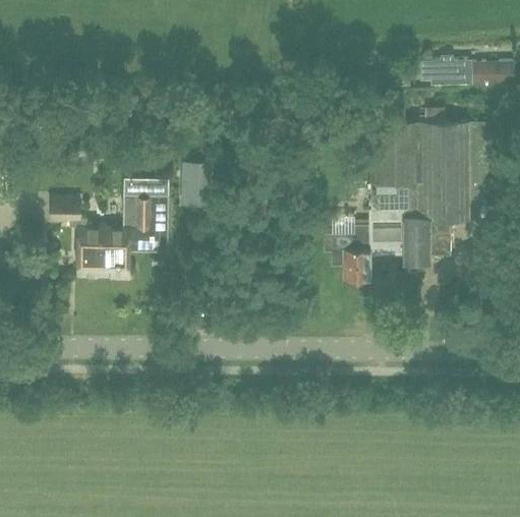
[(469,62),(456,62),(452,58),(443,58),(442,62),(421,62),(421,81),(441,81),(441,87),(456,87),(456,85),(514,85),(514,64),(469,64),(469,62)]
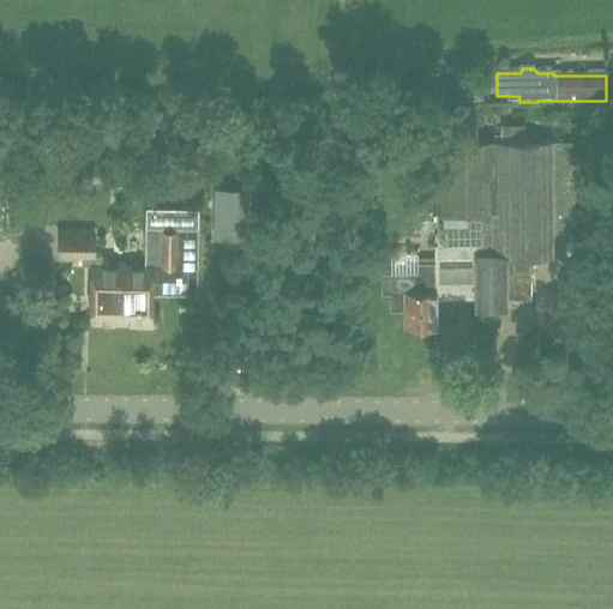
[(553,260),(553,145),(438,146),(438,253),(436,253),(436,267),(437,267),(437,277),(438,277),(438,302),(478,302),(478,309),(494,309),(494,301),(533,301),(532,260),(553,260)]
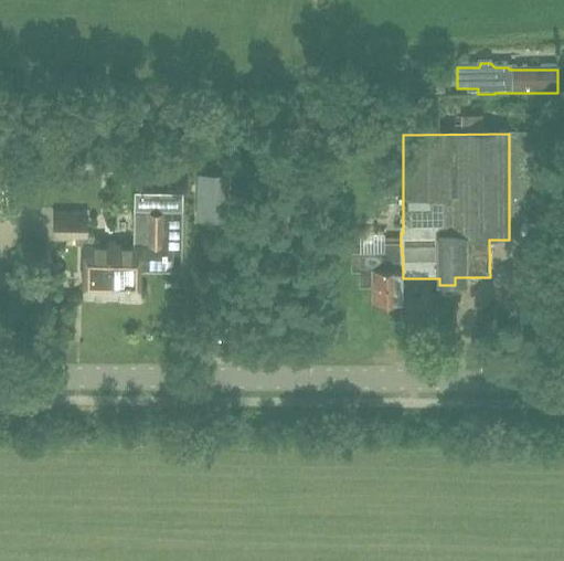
[(231,178),(199,177),(197,224),(230,225),(231,178)]
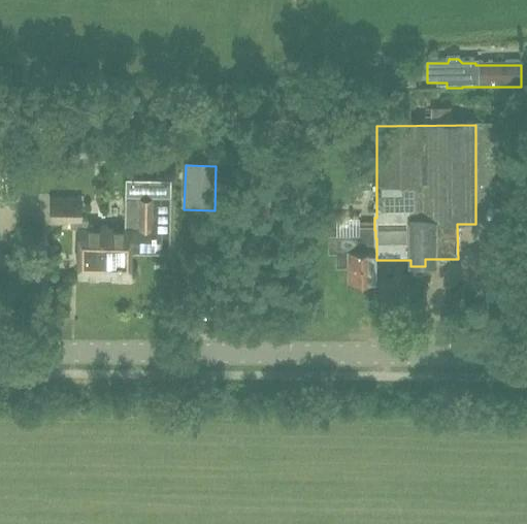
[(155,233),(156,203),(140,202),(127,202),(127,223),(127,231),(106,230),(106,251),(105,283),(119,283),(119,286),(132,286),(135,285),(138,281),(138,276),(136,272),(132,269),(133,233),(155,233)]
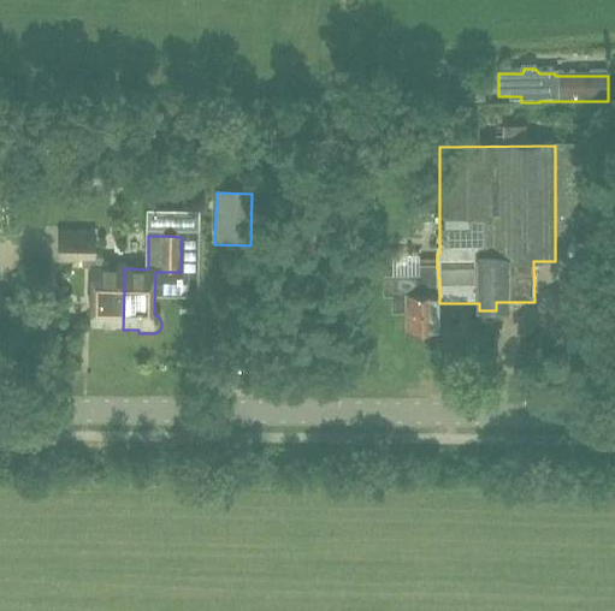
[(123,330),(124,292),(124,268),(105,268),(105,260),(96,260),(98,238),(63,237),(63,261),(84,262),(84,271),(94,271),(93,328),(123,330)]
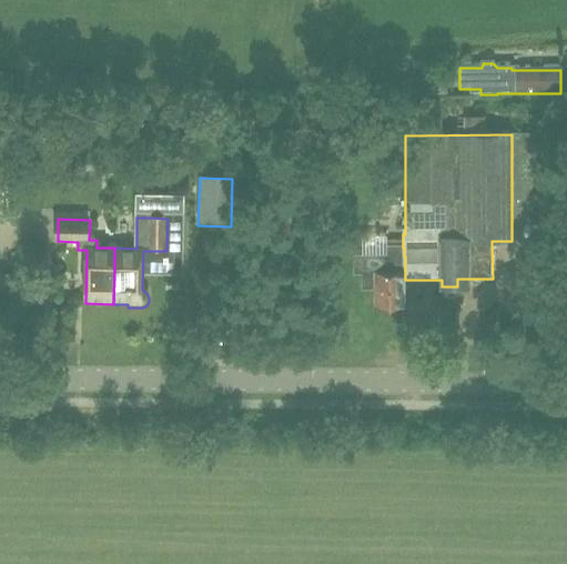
[(405,308),(405,280),(405,257),(404,257),(404,248),(403,248),(390,248),(390,257),(354,257),(355,275),(363,274),(363,291),(376,291),(376,308),(405,308)]
